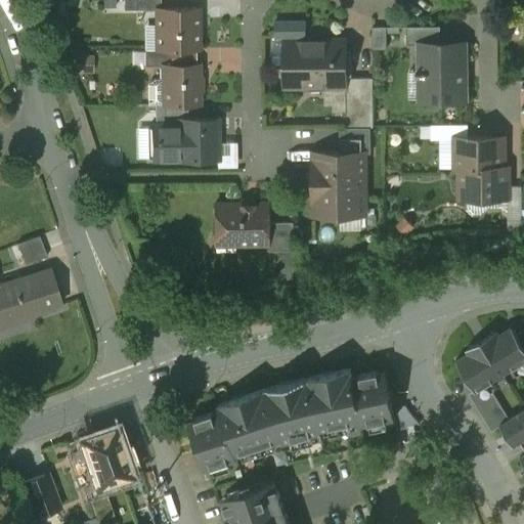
[(161,0),(124,0),(125,8),(158,8),(158,7),(161,7),(161,0)]
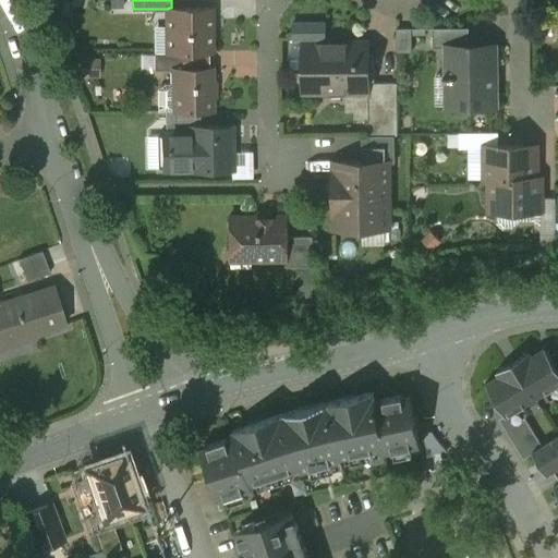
[(171,8),(168,8),(168,9),(168,51),(183,51),(211,51),(211,7),(171,8)]
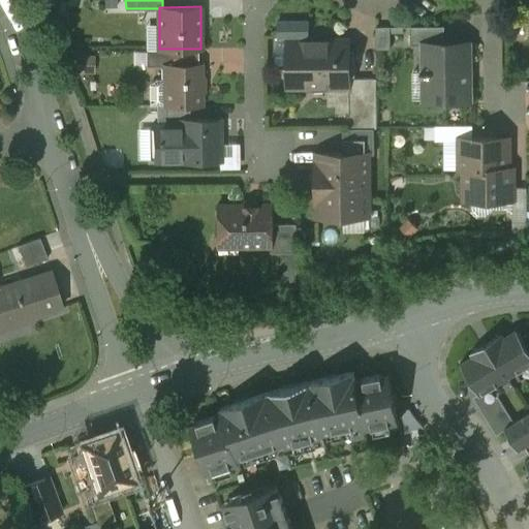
[(446,26),(412,26),(412,44),(425,43),(425,42),(446,42),(446,26)]
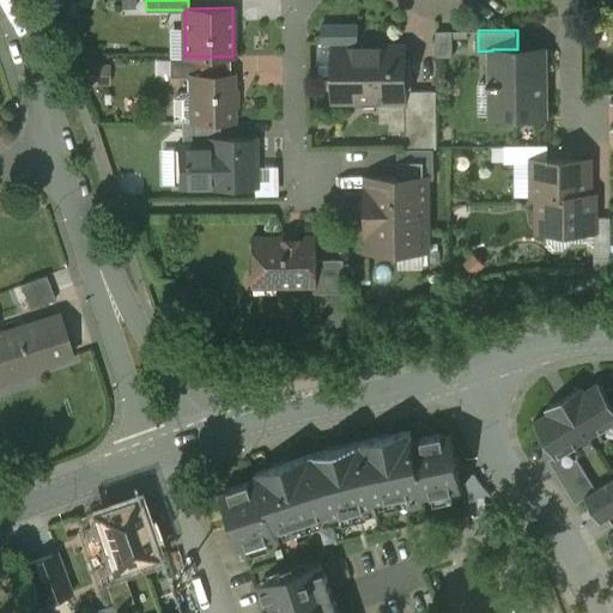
[(405,47),(334,47),(334,102),(353,102),(356,104),(384,104),(388,101),(404,101),(405,101),(405,91),(405,47)]
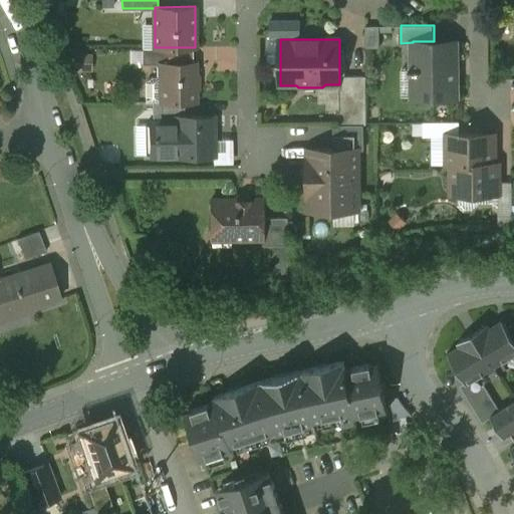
[(434,41),(413,41),(413,42),(413,68),(410,68),(410,73),(413,72),(413,96),(458,96),(458,41),(434,41)]
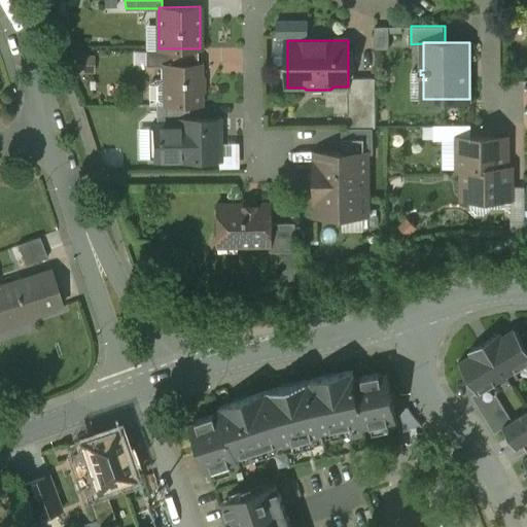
[(159,48),(146,48),(146,65),(164,65),(164,64),(173,64),(173,48),(159,48)]
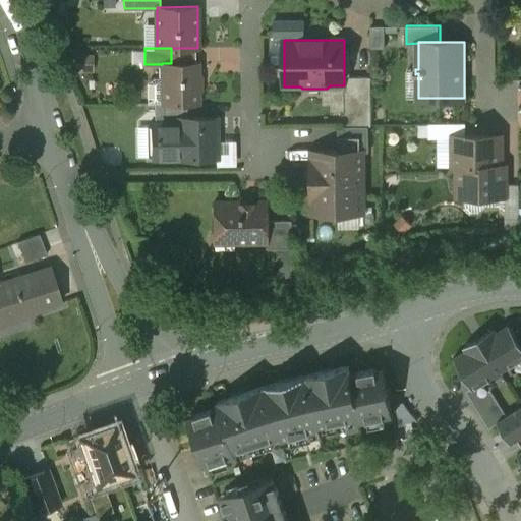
[(171,63),(162,63),(162,64),(163,103),(198,103),(198,90),(200,90),(200,76),(198,76),(197,63),(171,63)]
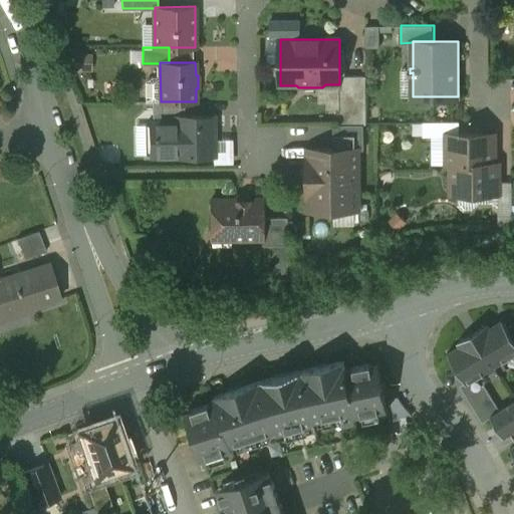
[(366,76),(339,76),(339,84),(338,84),(338,124),(364,124),(366,124),(366,76)]
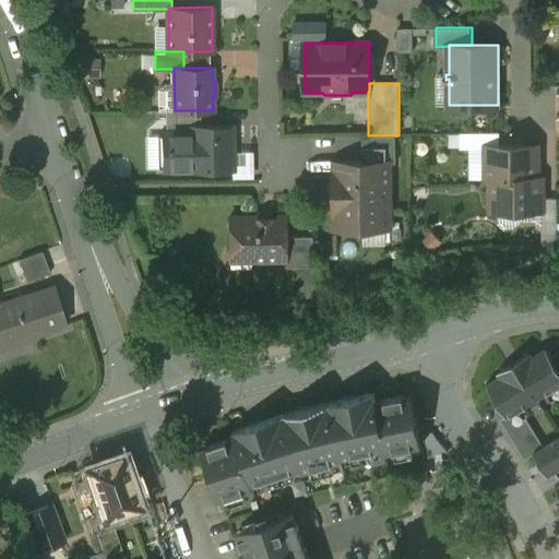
[(213,110),(175,110),(175,134),(190,134),(190,126),(213,126),(213,110)]
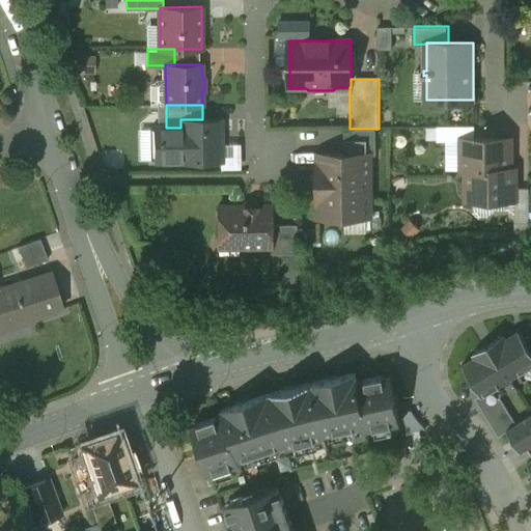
[(202,119),(180,119),(180,128),(180,161),(220,161),(220,119),(202,119)]
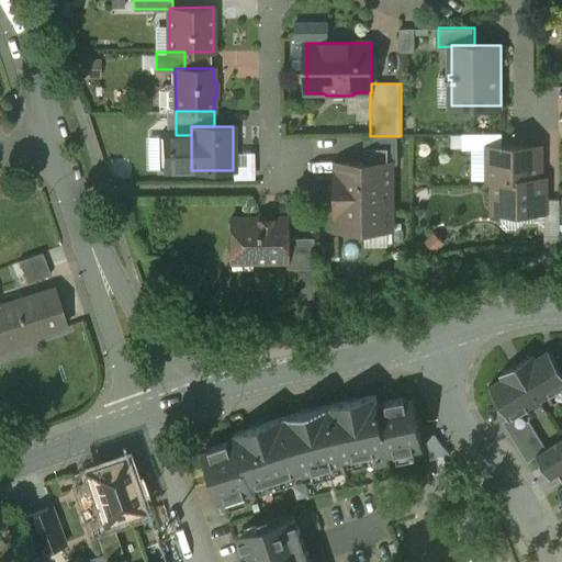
[(503,134),(463,134),(463,149),(490,148),(490,146),(503,146),(503,134)]
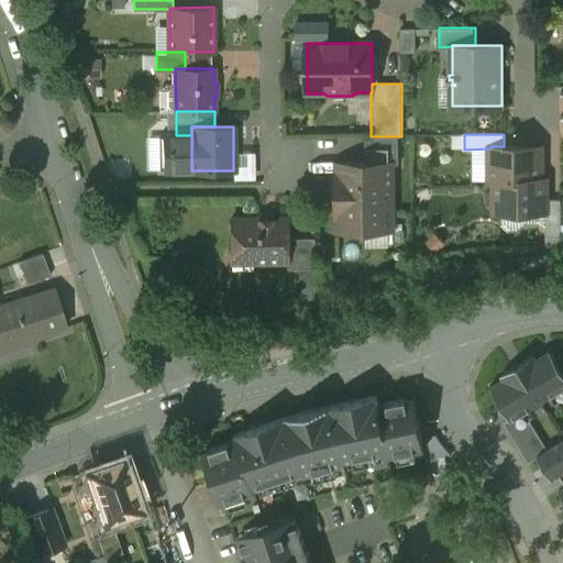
[(371,136),(365,136),(366,163),(393,163),(393,164),(399,164),(399,136),(371,136)]
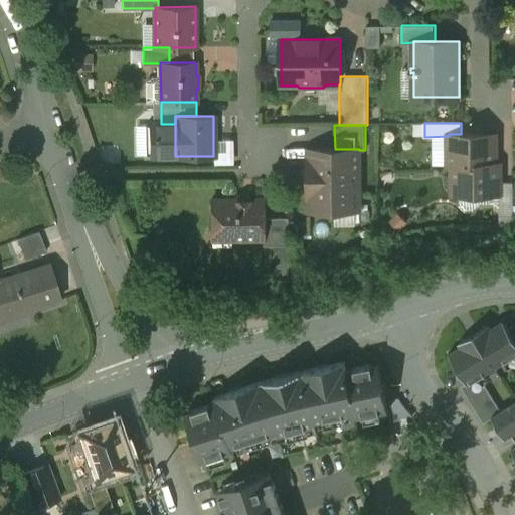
[(461,134),(449,134),(449,136),(449,165),(453,165),(453,194),(499,194),(499,182),(499,164),(495,164),(495,134),(461,134)]
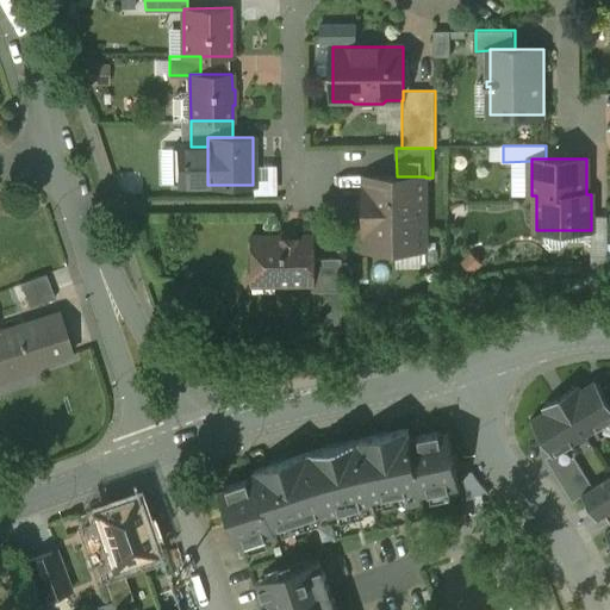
[(397,176),(366,178),(366,249),(427,248),(425,178),(425,176),(397,176)]
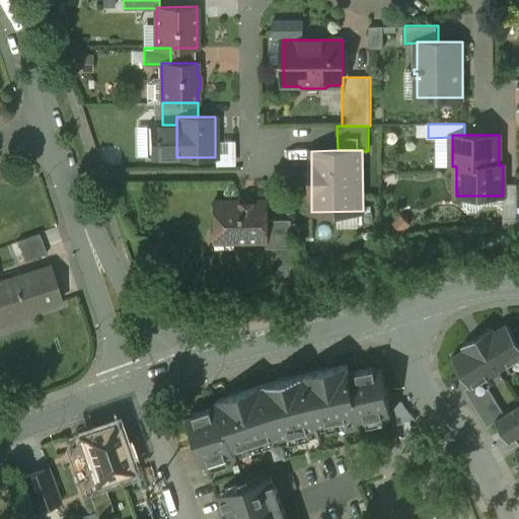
[(517,183),(503,183),(503,196),(504,208),(517,207),(517,183)]
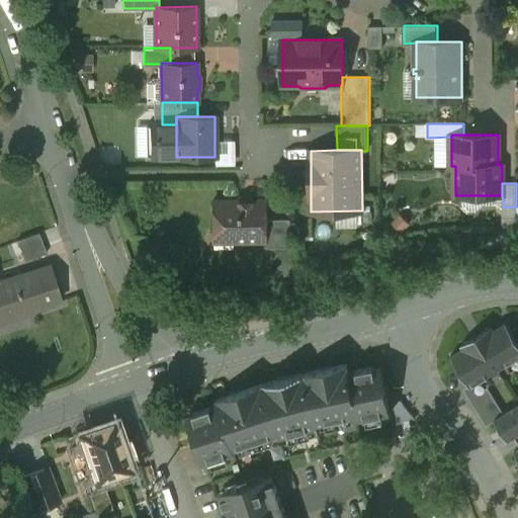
[(249,196),(239,196),(236,198),(236,200),(212,200),(212,229),(229,229),(229,236),(234,241),(265,241),(267,241),(267,220),(266,200),(252,200),(252,198),(249,196)]
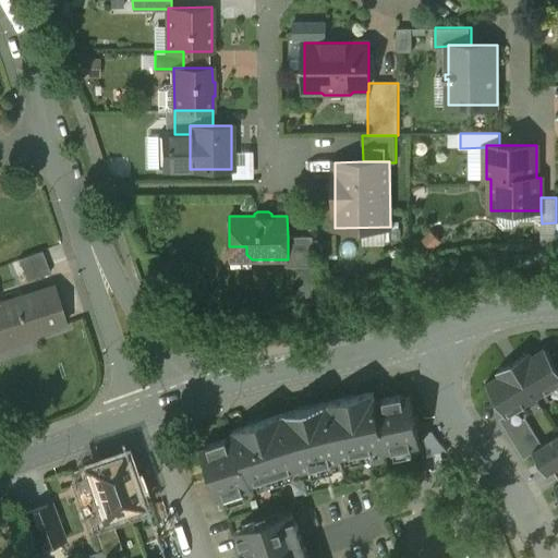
[(556,222),(542,223),(542,232),(557,232),(557,223),(556,222)]
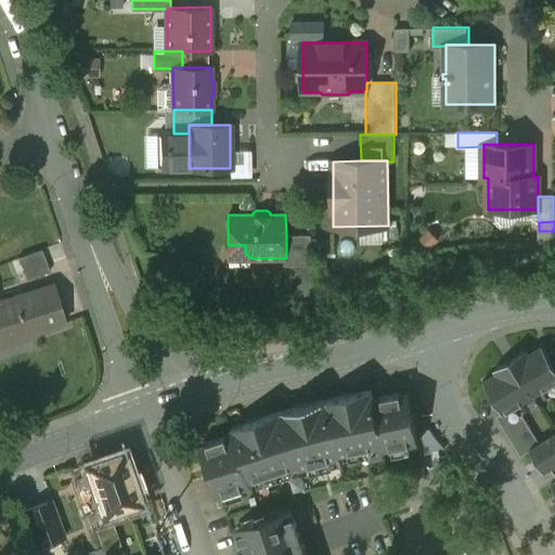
[(312,234),(286,235),(286,258),(284,258),(284,266),(312,265),(312,234)]
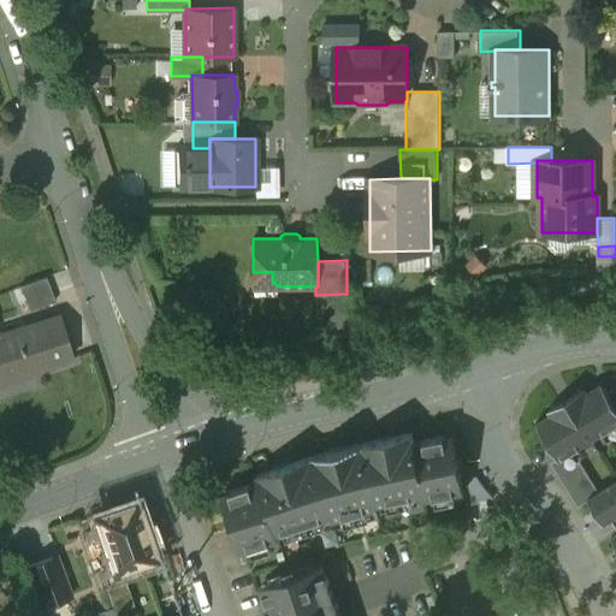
[(46,277),(21,286),(30,311),(55,301),(46,277)]
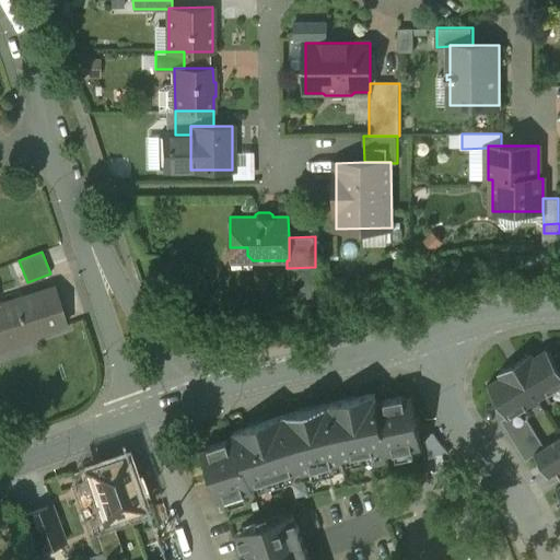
[(0,304),(0,345),(0,347),(33,336),(34,339),(35,338),(34,334),(66,324),(55,287),(0,304)]
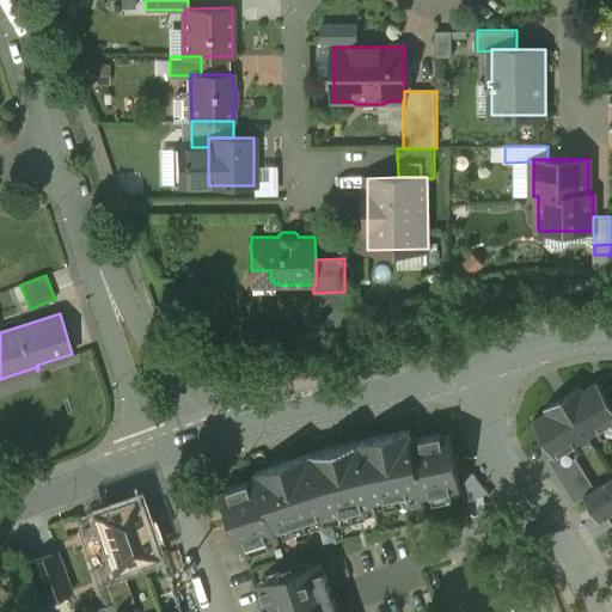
[(548,411),(533,421),(555,457),(611,421),(611,404),(604,391),(598,381),(583,390),(580,386),(545,408),(548,411)]
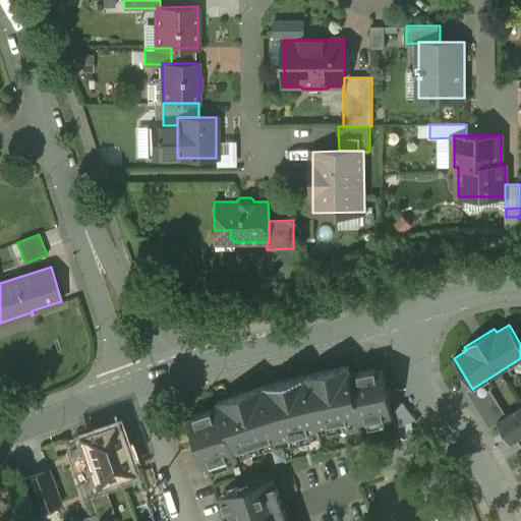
[(349,366),(307,374),(317,426),(319,425),(358,417),(359,417),(350,374),(351,373),(349,366)]
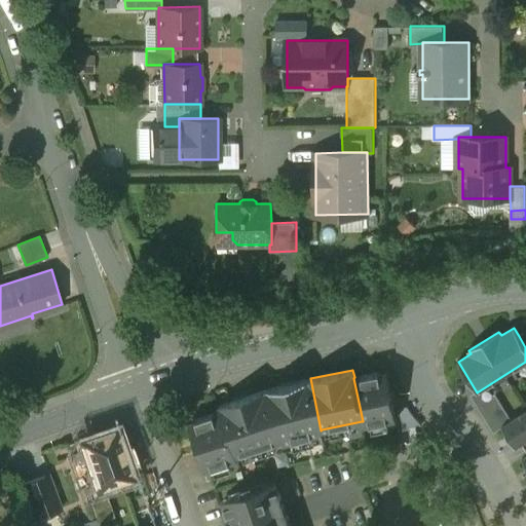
[(354,377),(353,378),(363,421),(362,421),(363,426),(397,419),(387,371),(354,377)]
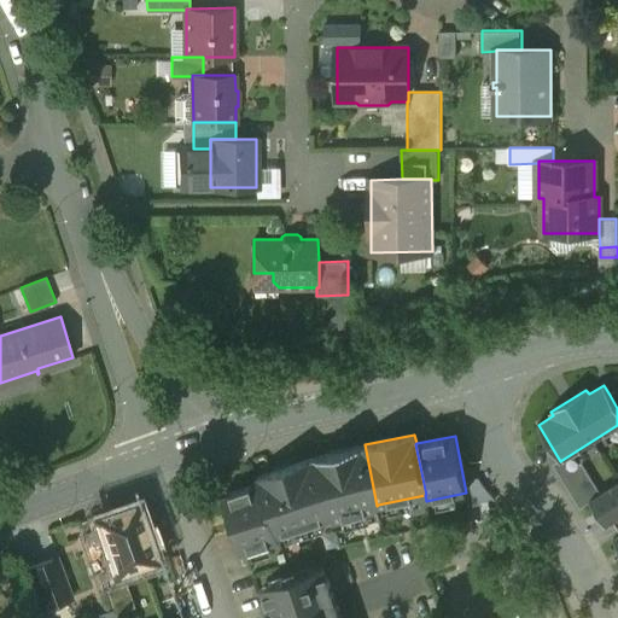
[(365,444),(315,458),(334,517),(333,517),(334,520),(379,509),(378,505),(377,506),(365,444)]
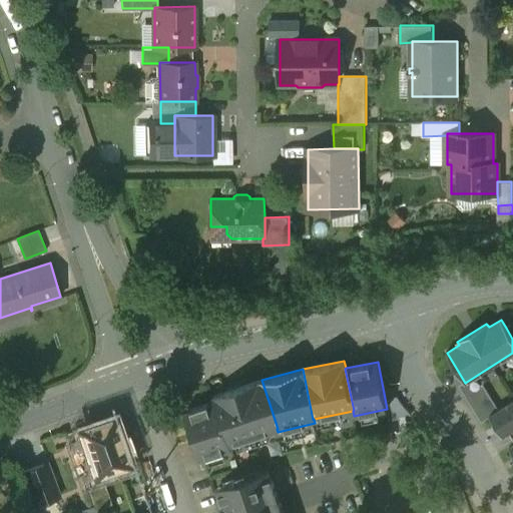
[(262,380),(214,396),(215,401),(216,401),(230,444),(231,444),(277,429),(278,429),(262,380)]
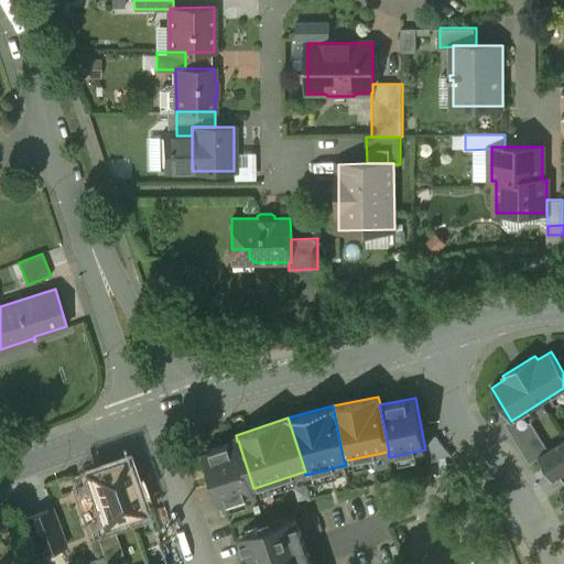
[(563,440),(538,457),(552,480),(560,476),(563,473),(563,440)]
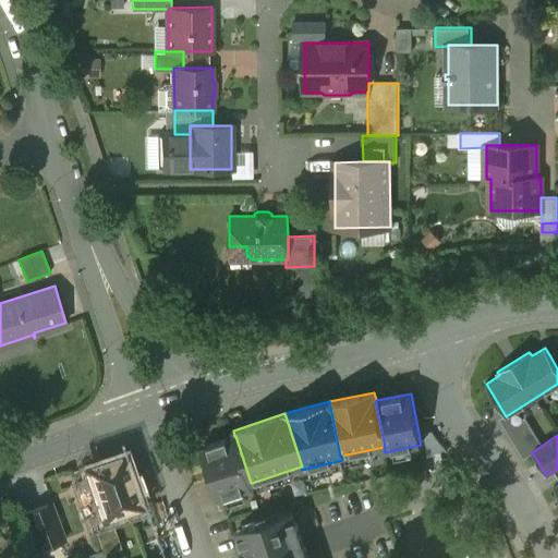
[(234,436),(202,447),(218,499),(253,487),(252,483),(251,483),(235,436),(234,436)]
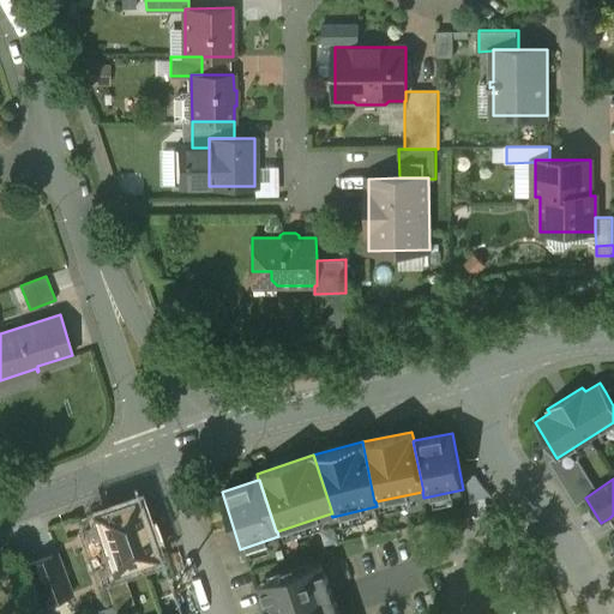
[(138,499),(95,513),(100,528),(85,533),(97,569),(112,565),(113,569),(156,554),(138,499)]
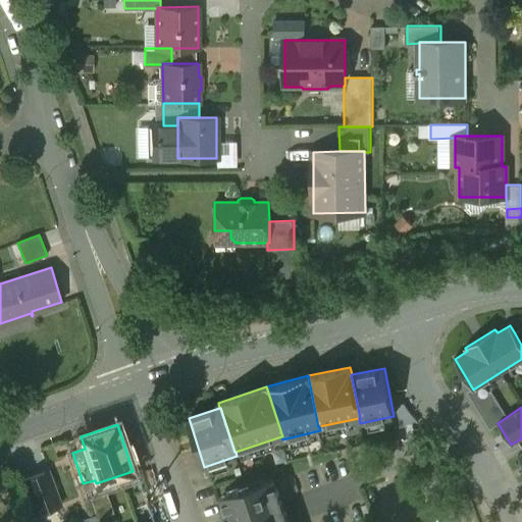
[(267,481),(228,494),(230,501),(223,504),(229,521),(289,521),(276,485),(269,487),(267,481)]
